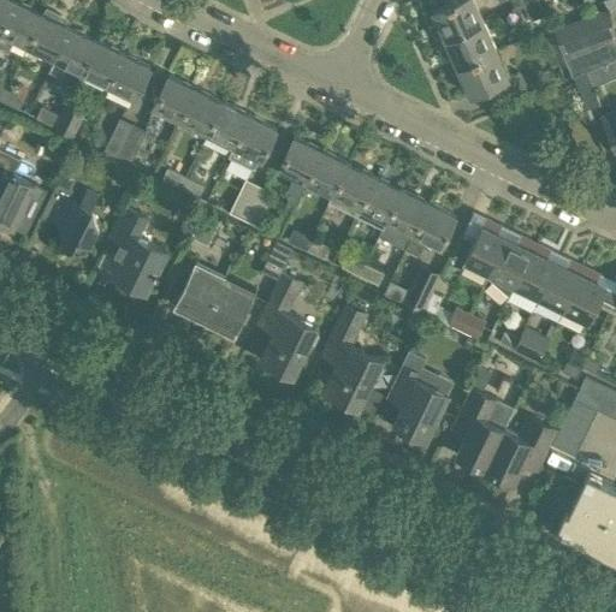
[(0,0),(0,35),(16,4),(7,0),(0,0)]
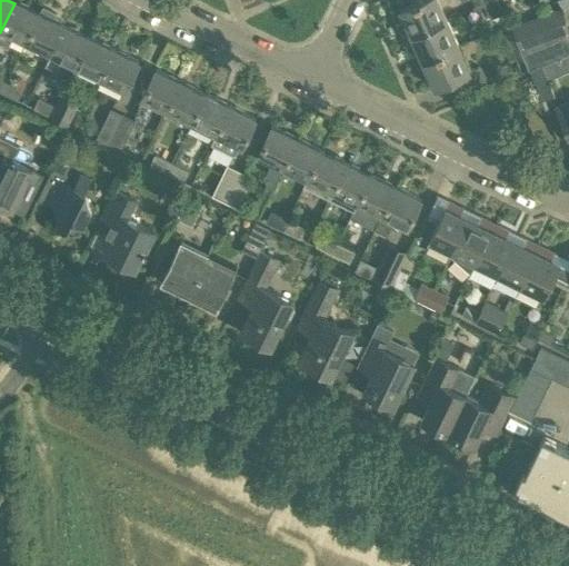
[(410,39),(447,22),(441,10),(453,5),(451,0),(409,0),(412,7),(399,12),(410,39)]
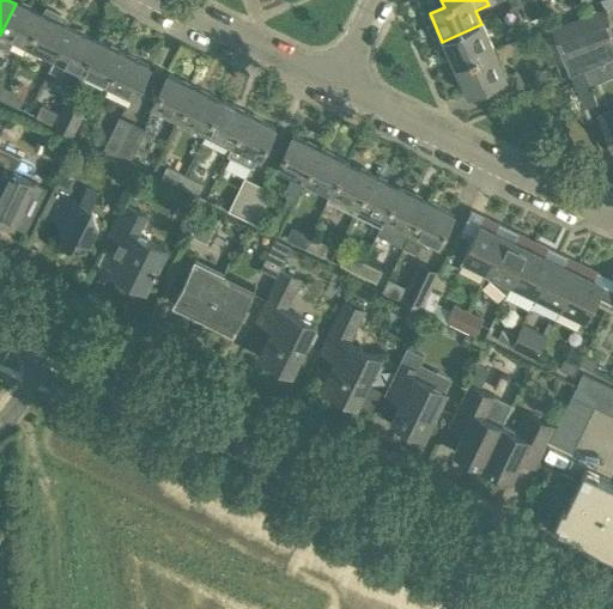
[(534,1),(521,7),(528,24),(542,18),(534,1)]
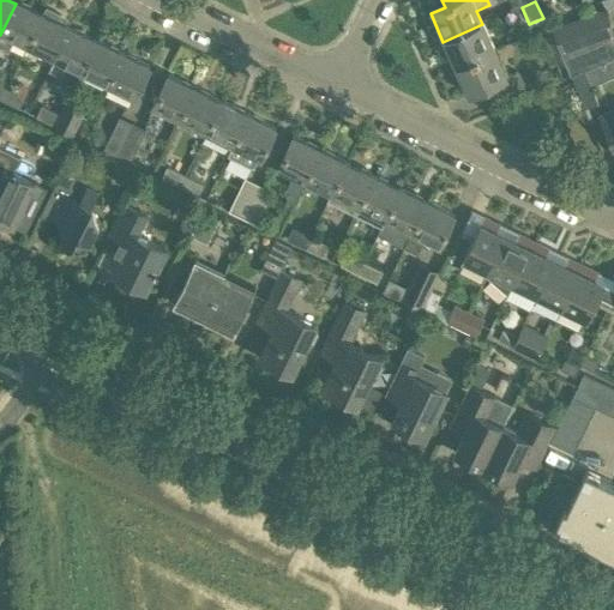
[(16,4),(0,35),(0,52),(10,56),(16,42),(28,48),(42,17),(16,4)]
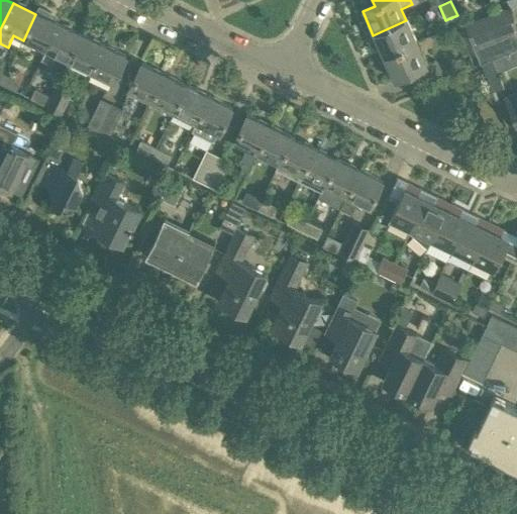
[(23,40),(45,52),(59,25),(48,20),(52,15),(38,9),(36,14),(35,14),(23,40)]
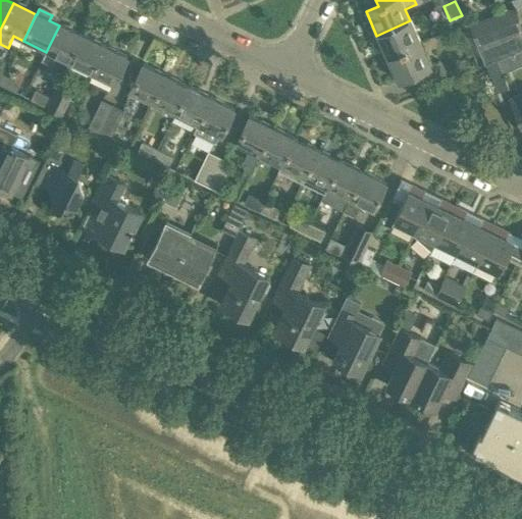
[(521,30),(513,10),(469,27),(476,48),(485,67),(516,54),(511,39),(515,38),(514,33),(521,30)]
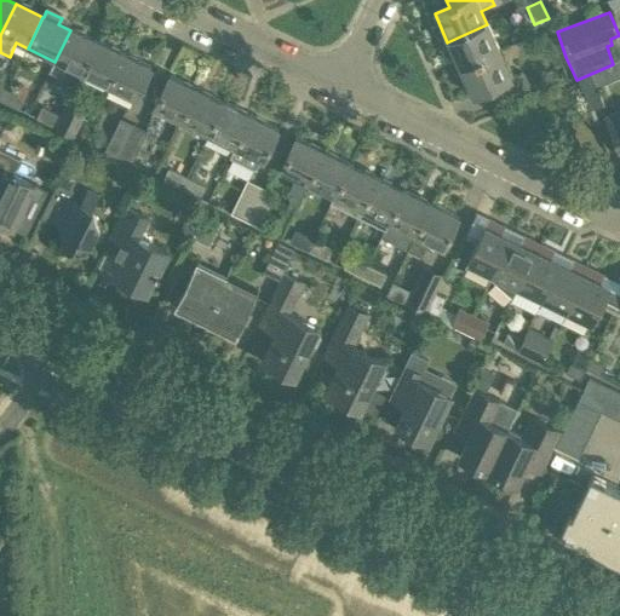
[(487,24),(447,42),(460,70),(500,53),(487,24)]
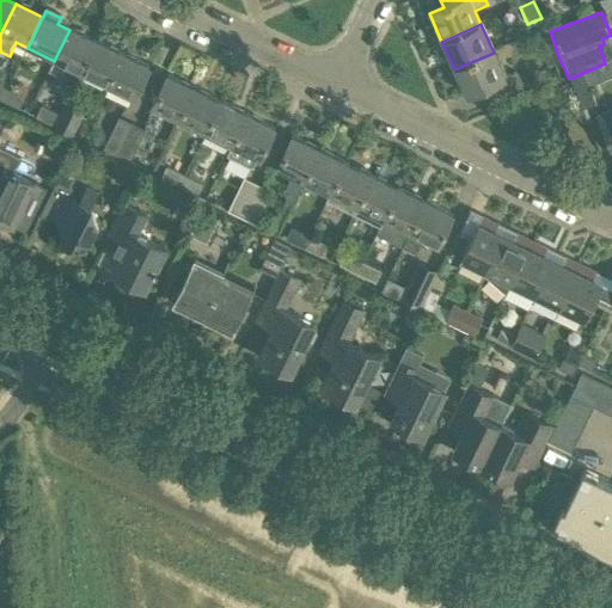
[(54,61),(48,73),(62,80),(68,68),(80,74),(96,43),(69,30),(54,61)]
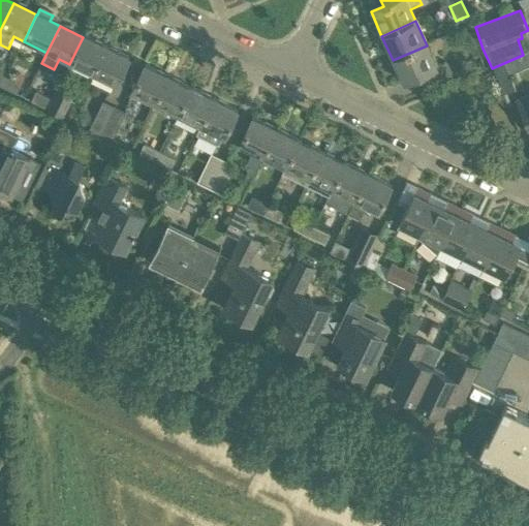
[(105,49),(83,37),(69,64),(92,75),(105,49)]
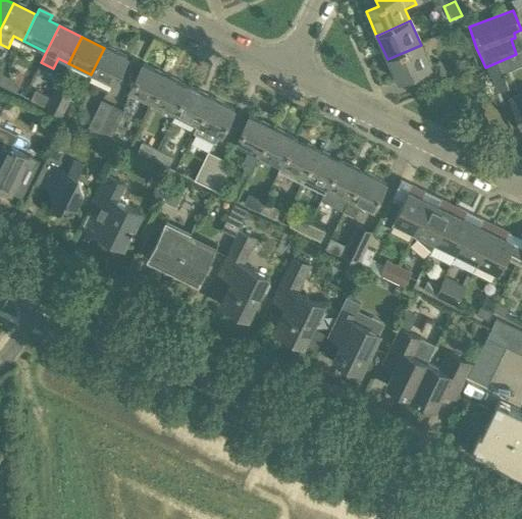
[(431,67),(421,45),(387,59),(398,84),(413,78),(418,89),(446,76),(439,64),(431,67)]
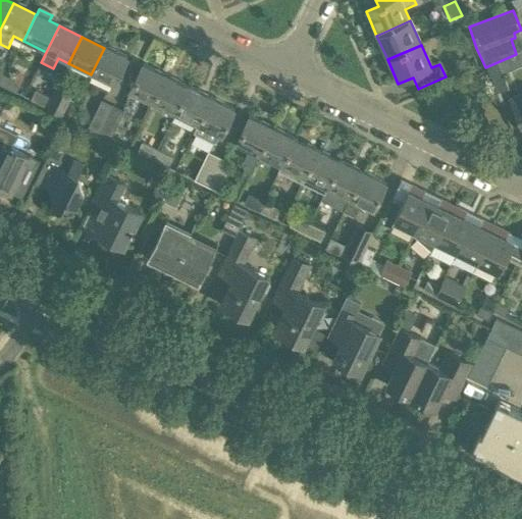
[(127,59),(104,48),(91,74),(114,86),(127,59)]
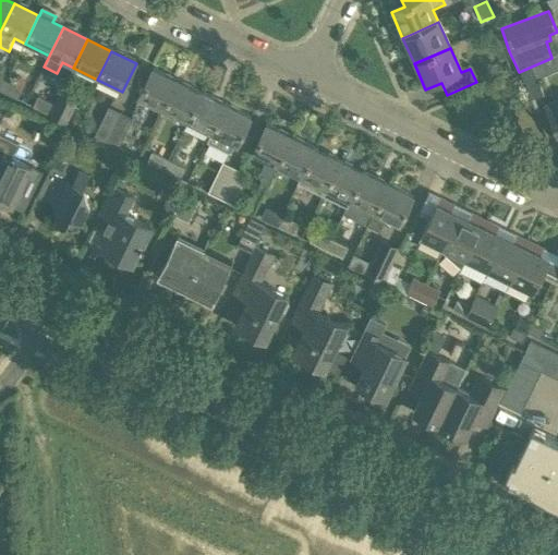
[(162,111),(177,83),(152,71),(138,99),(162,111)]
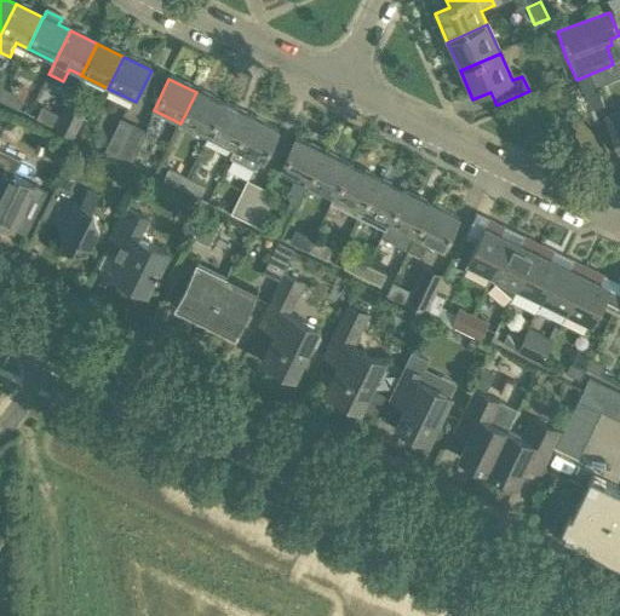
[(593,91),(592,92),(583,96),(591,115),(602,110),(593,91)]
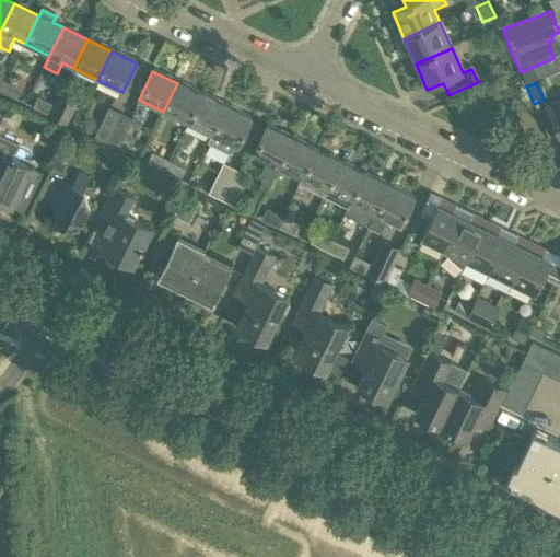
[(6,83),(0,94),(18,102),(23,92),(6,83)]
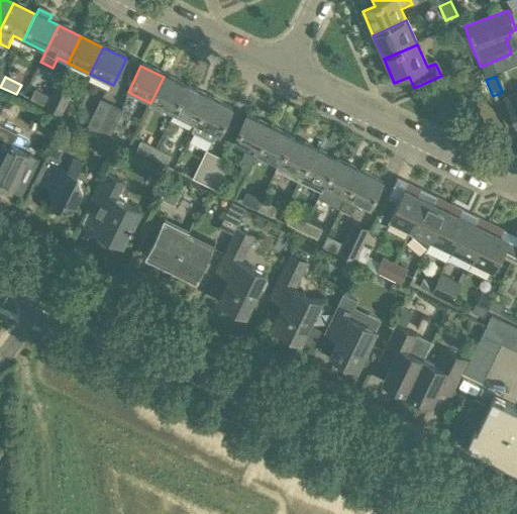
[(186,88),(164,77),(150,103),(174,114),(186,88)]
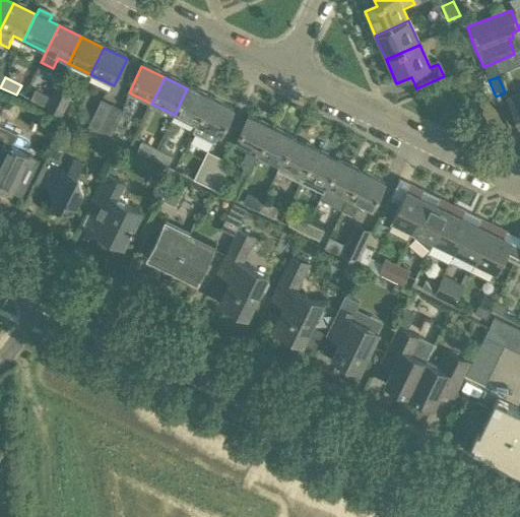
[(210,100),(187,88),(175,115),(197,126),(210,100)]
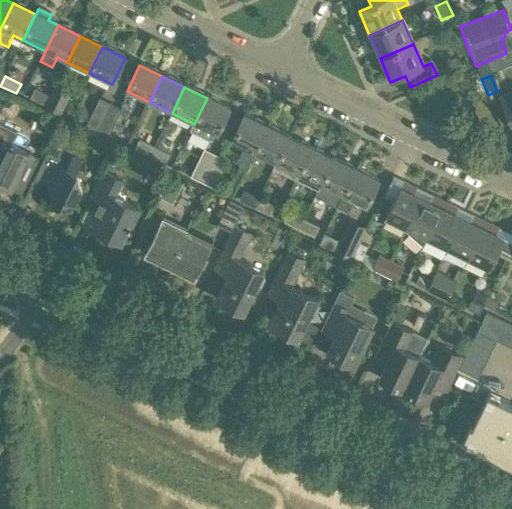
[(54,89),(50,98),(45,108),(60,115),(70,97),(54,89)]
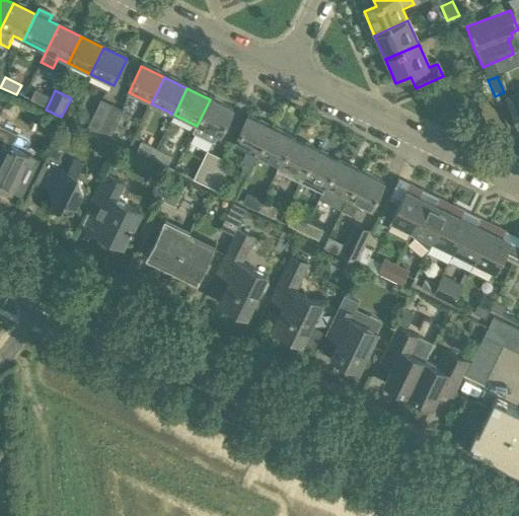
[(46,109),(51,99),(34,92),(29,101),(46,109)]
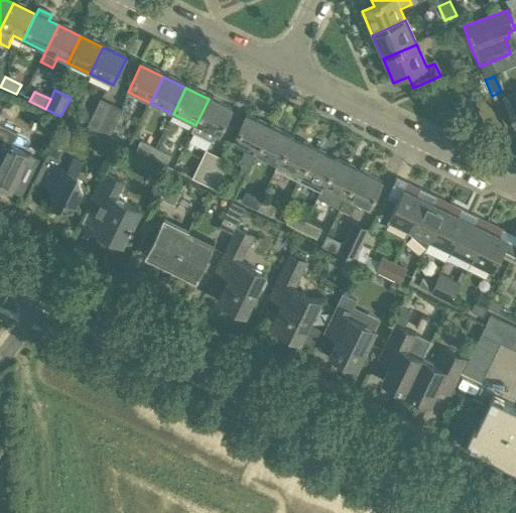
[(515,96),(515,95),(504,100),(515,128),(515,96)]
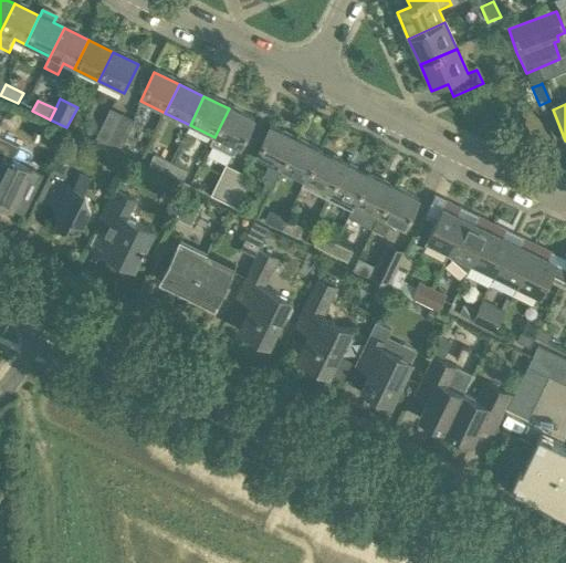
[(229,108),(215,137),(209,147),(233,158),(238,148),(240,149),(254,121),(229,108)]
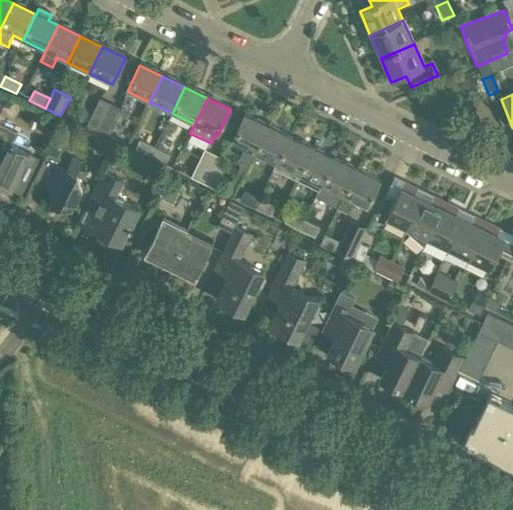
[(98,134),(111,105),(99,100),(86,128),(98,134)]
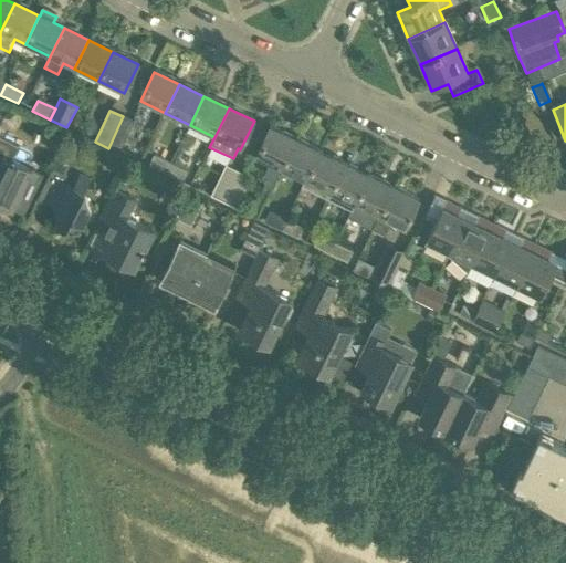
[(123,116),(108,148),(122,155),(136,123),(123,116)]
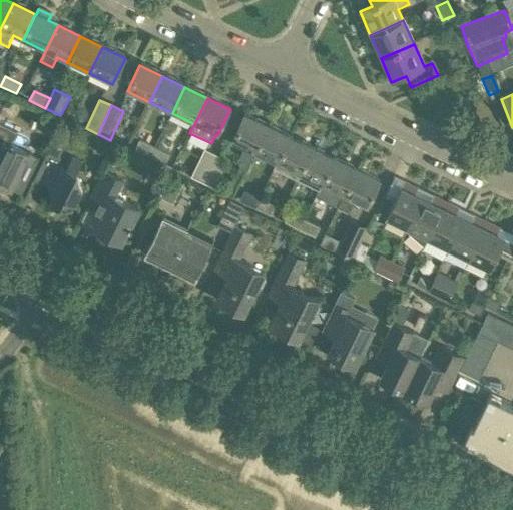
[(254,153),(268,127),(244,116),(231,142),(243,148),(237,161),(242,164),(239,171),(244,173),(248,166),(254,153)]
